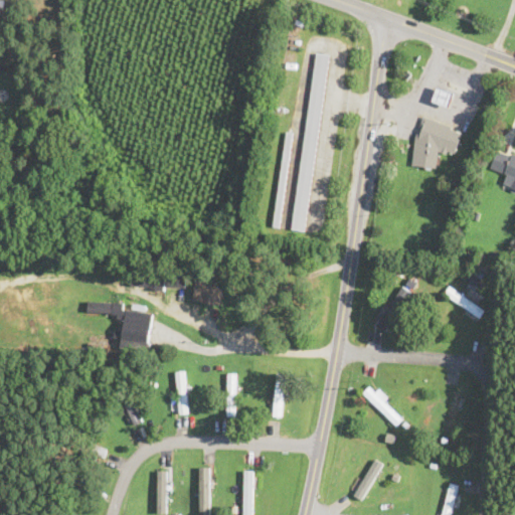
[(293,228),(306,230),(329,53),(315,51),(293,228)]
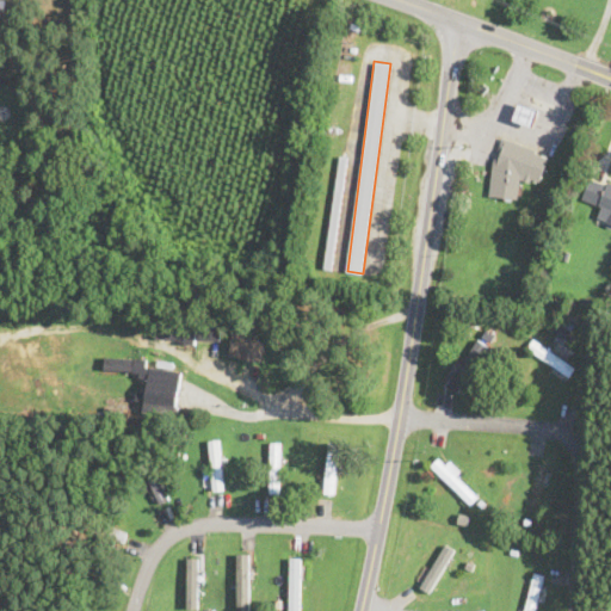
[(512,119),(534,128),(541,111),(519,102),(512,119)]
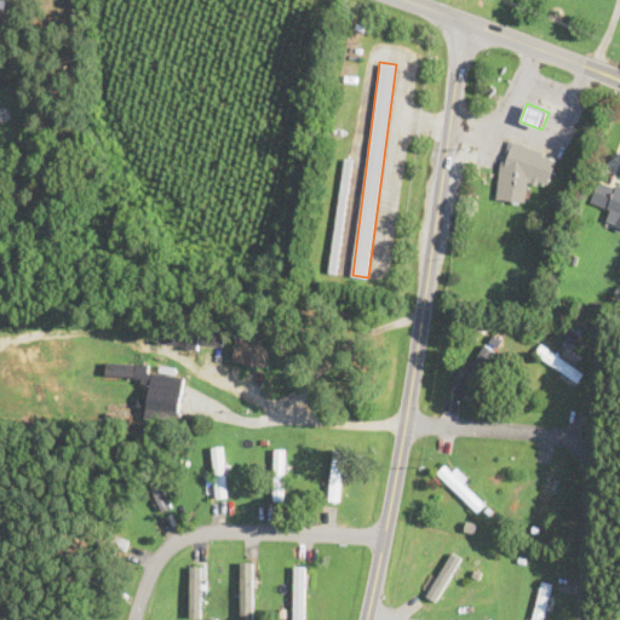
[(493,196),(526,205),(532,181),(549,185),(557,154),(509,141),(493,196)]
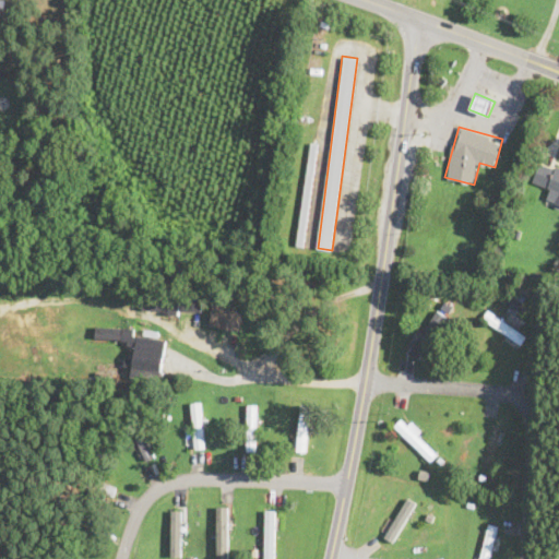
[(298,245),(307,246),(317,144),(308,143),(298,245)]
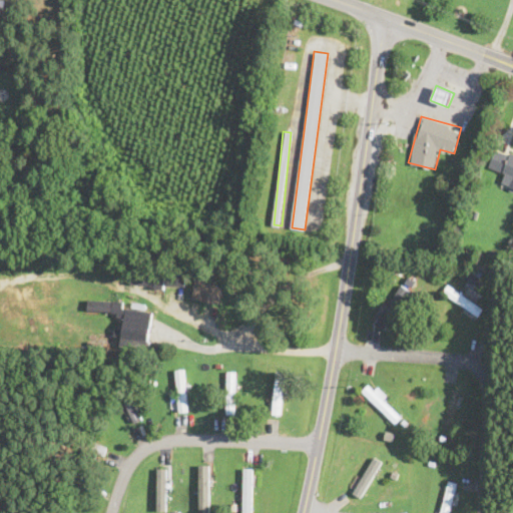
[(512,188),(512,151),(496,146),(488,167),(506,173),(502,185),(512,188)]
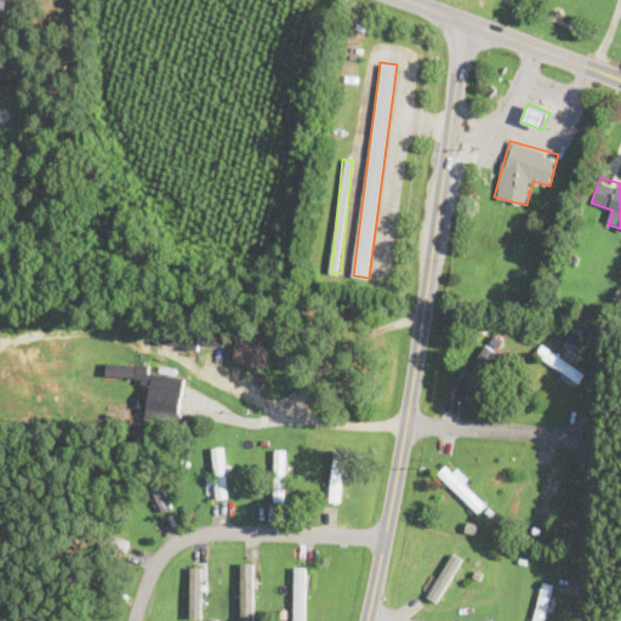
[(158,343),(224,348),(226,330),(159,325),(158,343)]
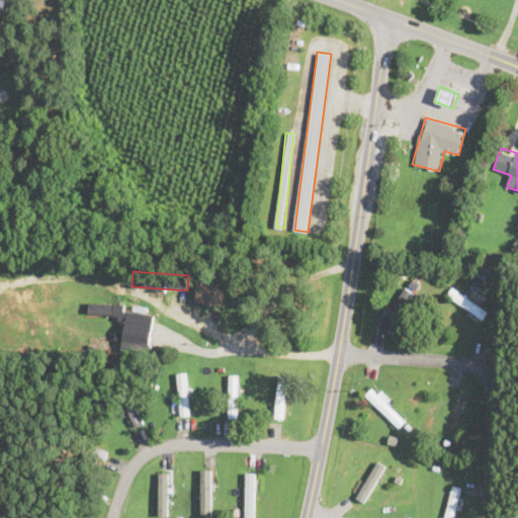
[(194,299),(218,306),(223,282),(199,276),(194,299)]
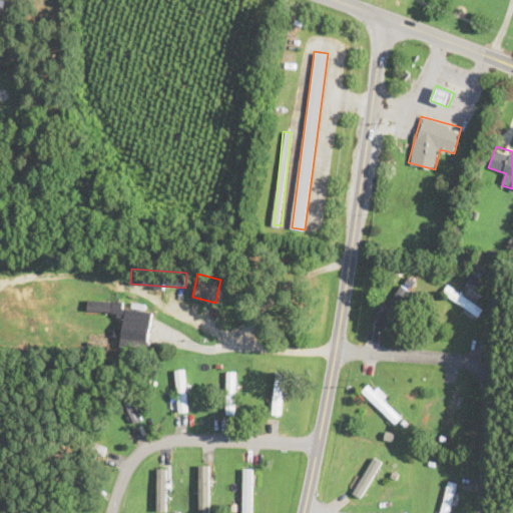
[(443,291),(477,317),(483,309),(449,283),(443,291)]
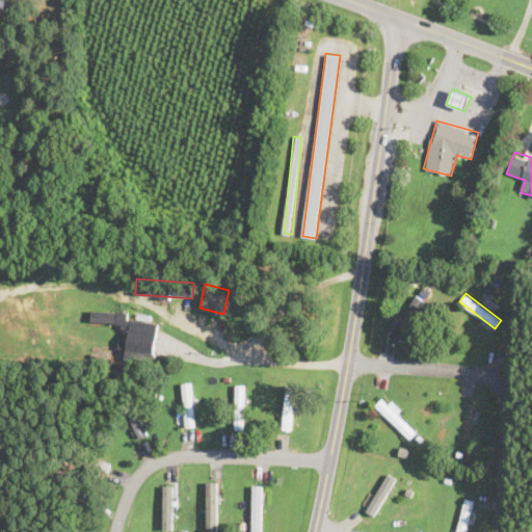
[(401,342),(427,301),(416,294),(390,335),(401,342)]
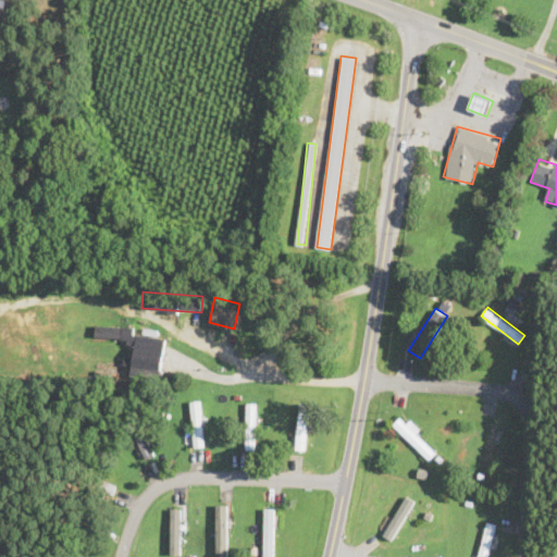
[(136,326),(96,324),(95,336),(135,339),(134,357),(132,357),(131,379),(161,381),(164,336),(136,334),(136,326)]
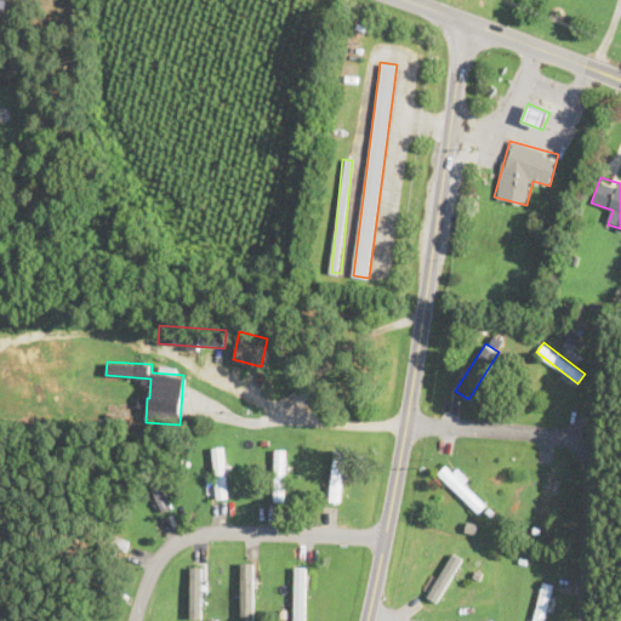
[(211,446),(222,445),(228,497),(217,500),(211,446)]
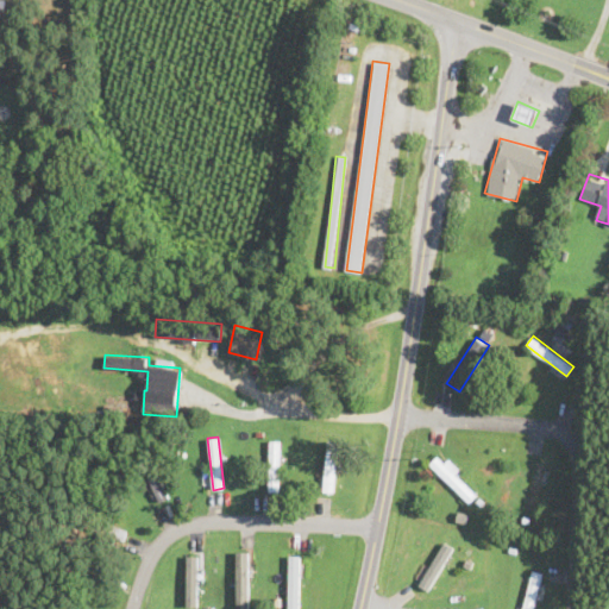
[(269,439),(281,440),(281,491),(270,491),(269,439)]
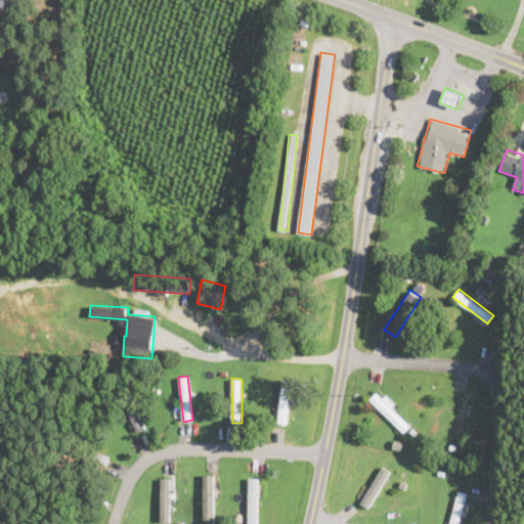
[(280,379),(291,379),(288,424),(277,423),(280,379)]
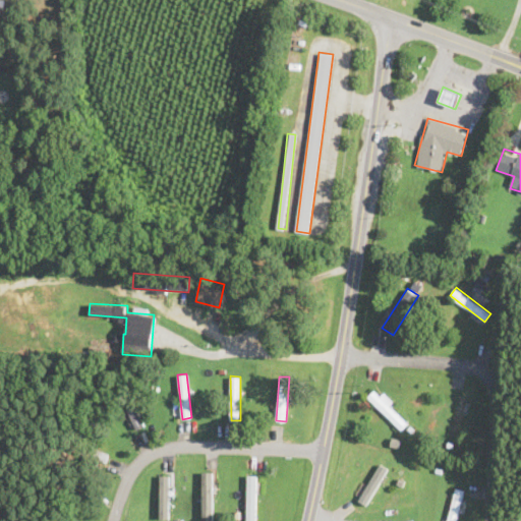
[(118,389),(126,386),(145,425),(136,429),(118,389)]
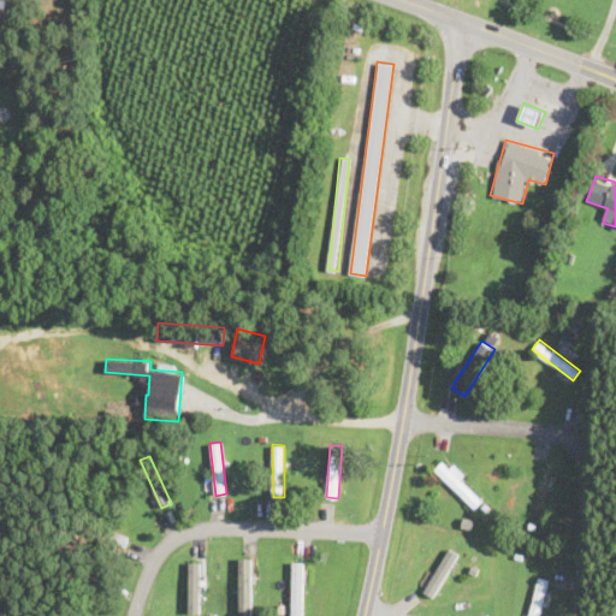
[(434,468),(474,508),(483,499),(443,460),(434,468)]
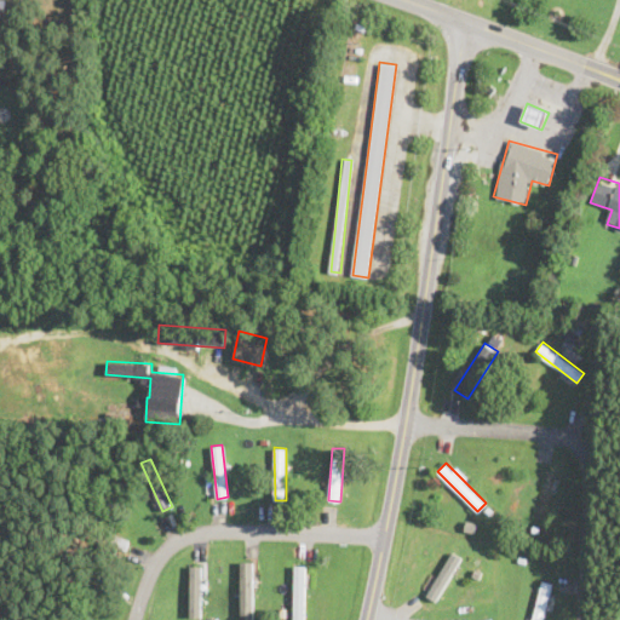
[(78,529),(81,520),(130,540),(126,550),(78,529)]
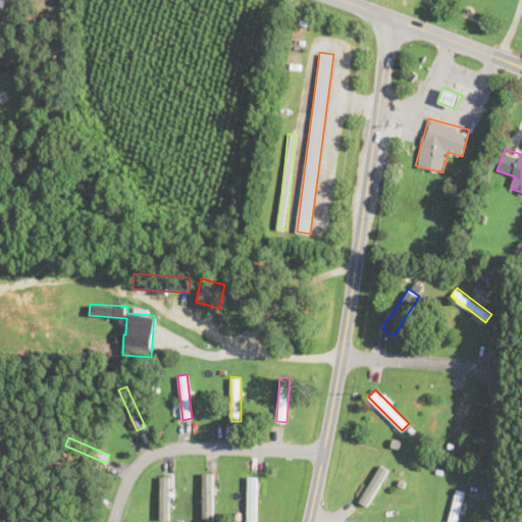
[(386,473),(378,468),(360,500),(367,505),(386,473)]
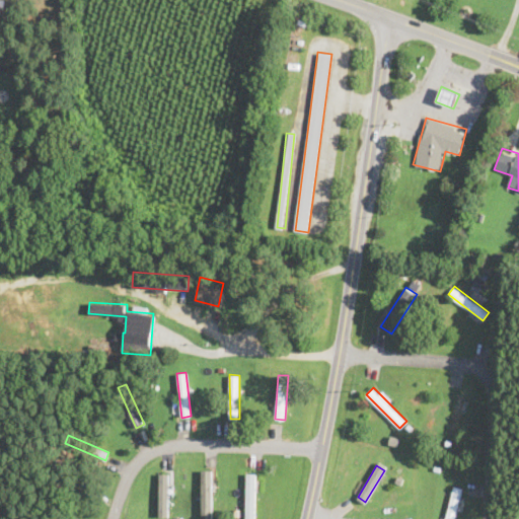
[(201,518),(202,469),(212,469),(213,518),(201,518)]
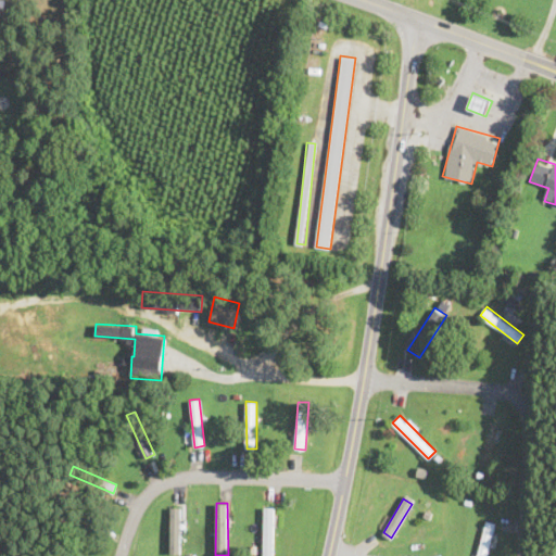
[(171,507),(180,506),(180,554),(171,554),(171,507)]
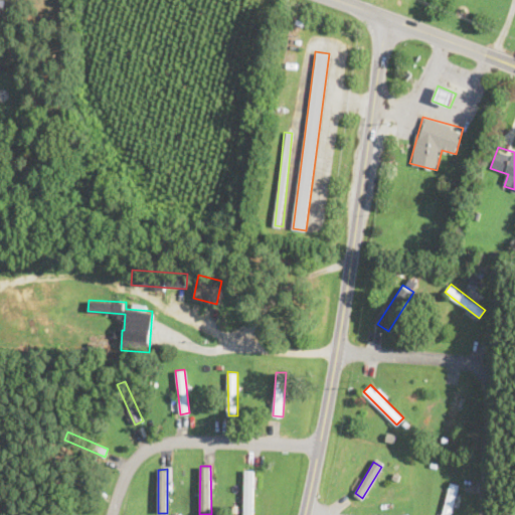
[(244,470),(253,470),(253,514),(245,514),(244,470)]
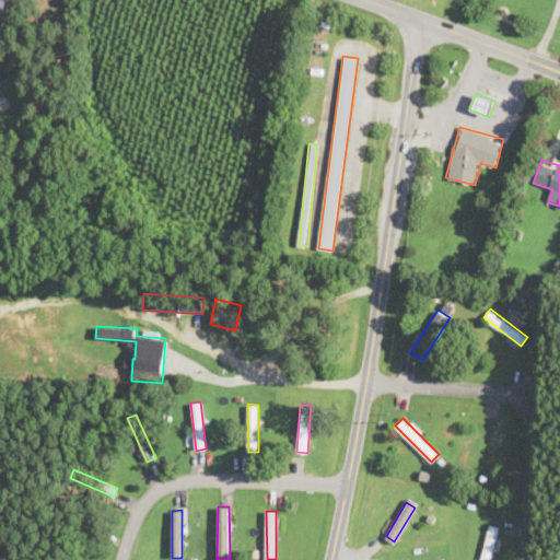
[(480,559),(491,559),(500,525),(489,523),(480,559)]
